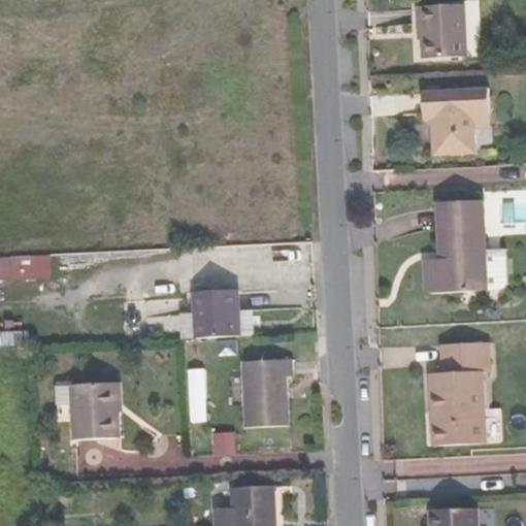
[(421,28),(421,38),(422,58),(465,56),(463,3),(417,5),(418,28),(421,28)]
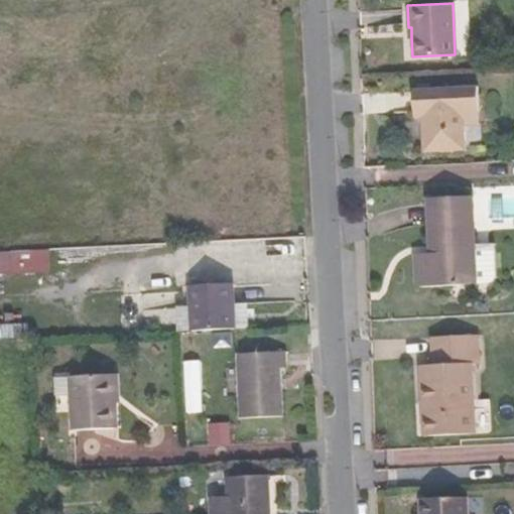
[(421,111),(421,117),(423,151),(467,149),(465,124),(480,124),(478,84),(413,87),(413,112),(421,111)]
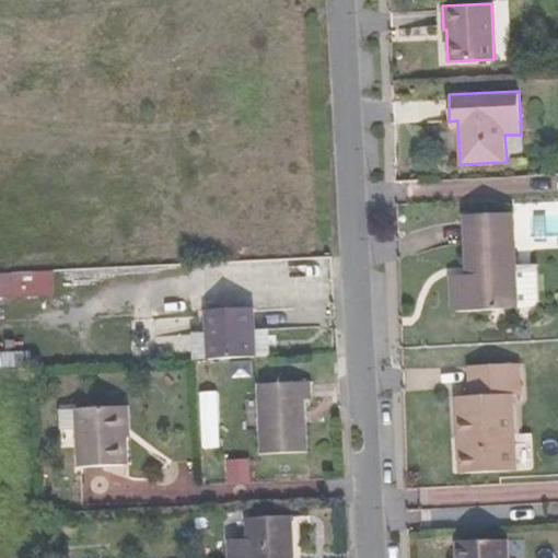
[(463,213),(466,274),(450,275),(452,311),(515,307),(527,307),(534,304),(537,299),(536,264),(514,264),(512,210),(463,213)]
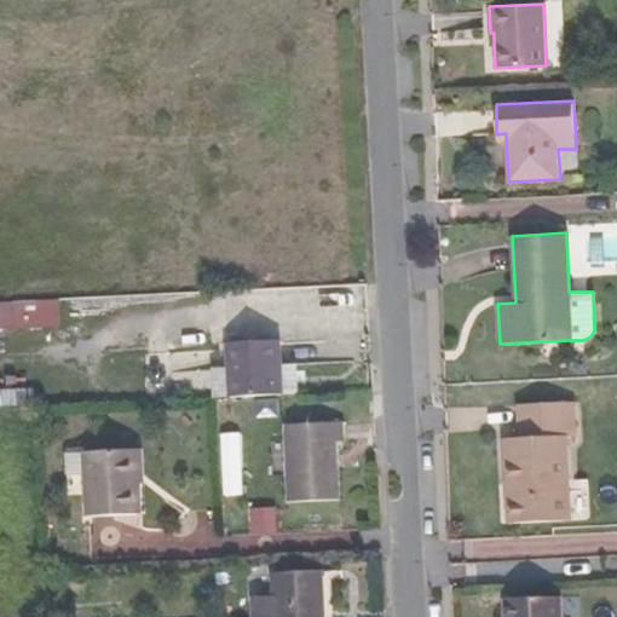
[(0,323),(59,323),(59,297),(0,297),(0,323)]
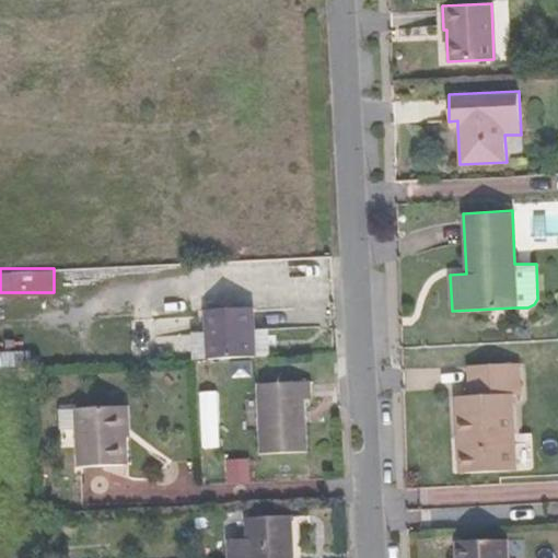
[(205,309),(207,357),(254,355),(253,328),(252,306),(205,309)]
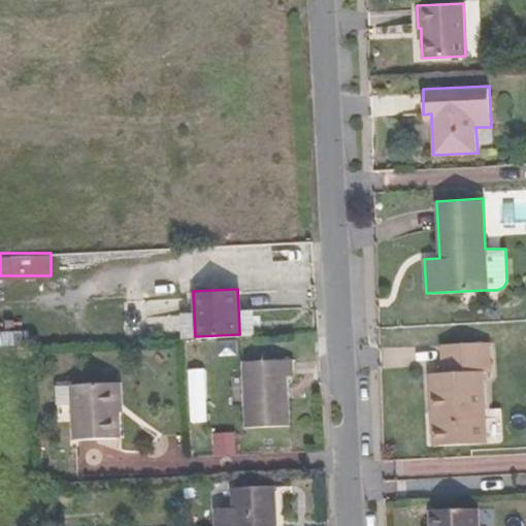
[(239,334),(251,334),(250,309),(238,309),(239,334)]
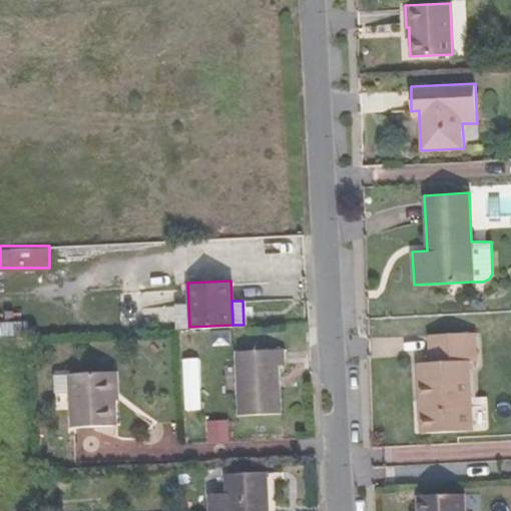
[(424,401),(426,432),(471,430),(468,361),(476,361),(475,332),(429,334),(429,361),(418,362),(420,401),(424,401)]
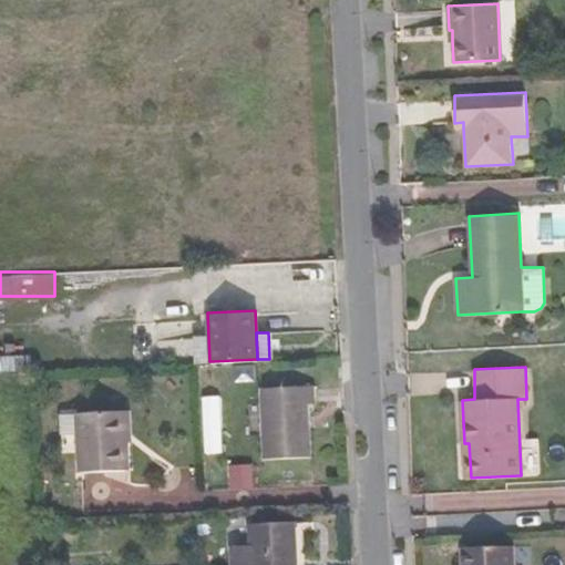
[(264,459),(310,455),(309,403),(315,403),(314,384),(260,387),(264,459)]
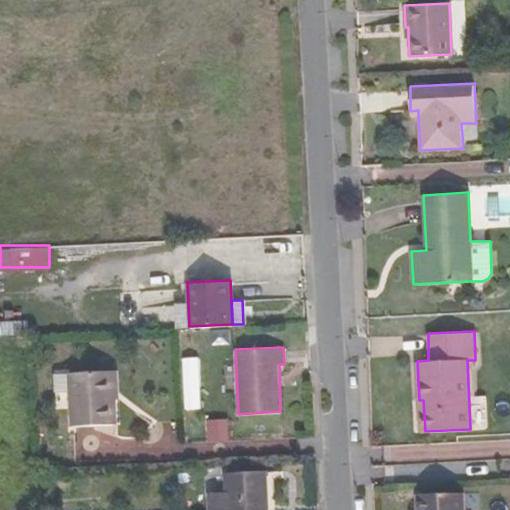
[(69,372),(70,390),(71,426),(116,423),(115,399),(117,398),(116,370),(69,372)]
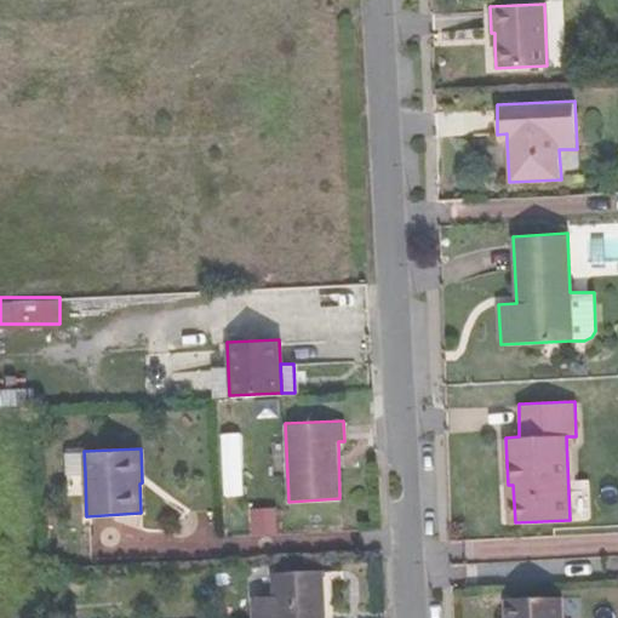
[(85,473),(84,451),(64,452),(66,474),(85,473)]
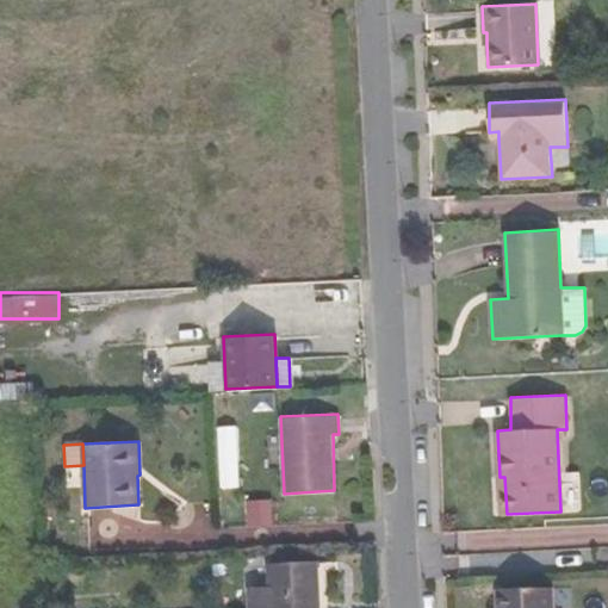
[(270,607),(318,607),(316,560),(268,563),(270,587),(270,607)]
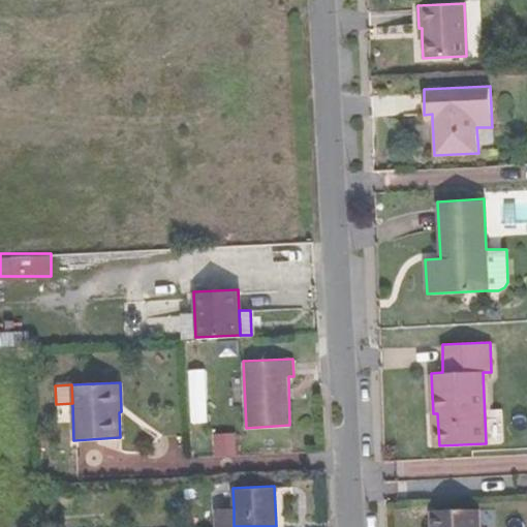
[(52,499),(52,515),(61,515),(60,498),(52,499)]
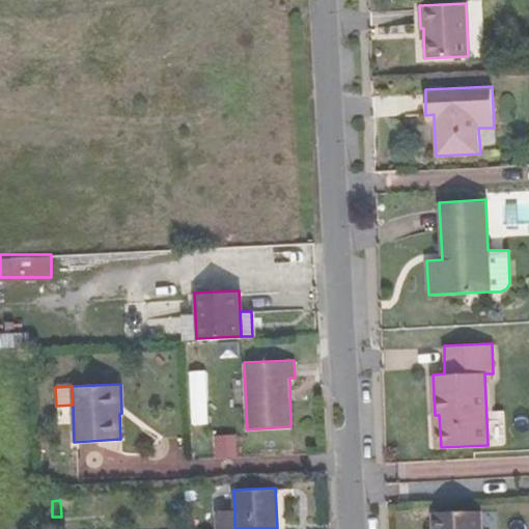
[(217,510),(217,528),(234,528),(234,510),(217,510)]
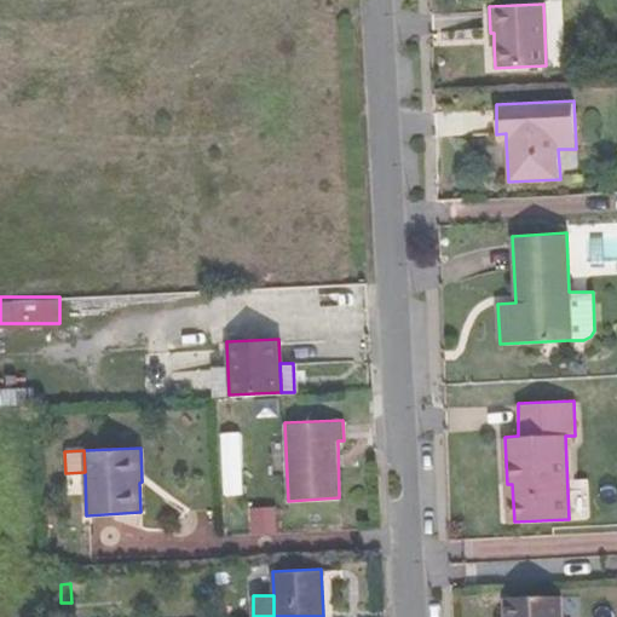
[(560,616),(560,595),(503,597),(503,616),(560,616)]
